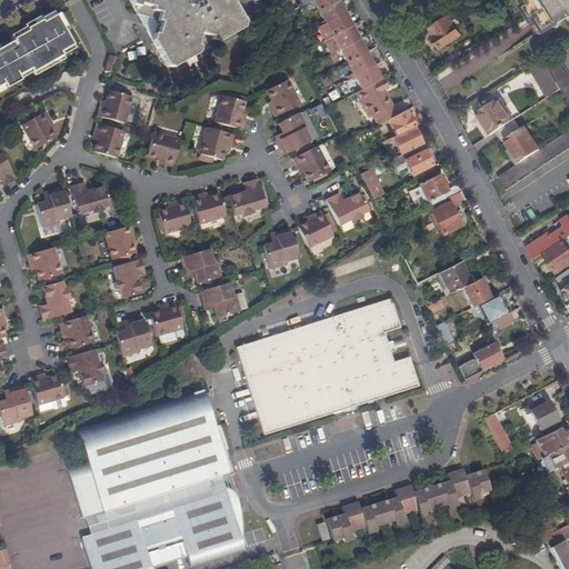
[(128,0),(136,13),(141,16),(157,20),(156,21),(160,21),(157,35),(153,33),(151,41),(166,67),(171,68),(241,29),(243,22),(230,0),(128,0)]
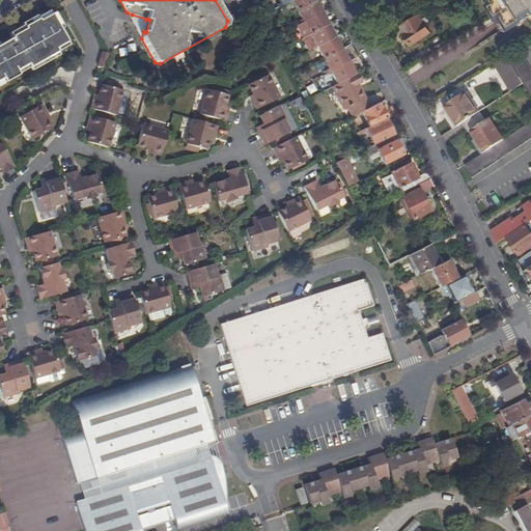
[(297,10),(314,1),(313,0),(290,0),(289,1),(290,3),(292,2),(297,10)]
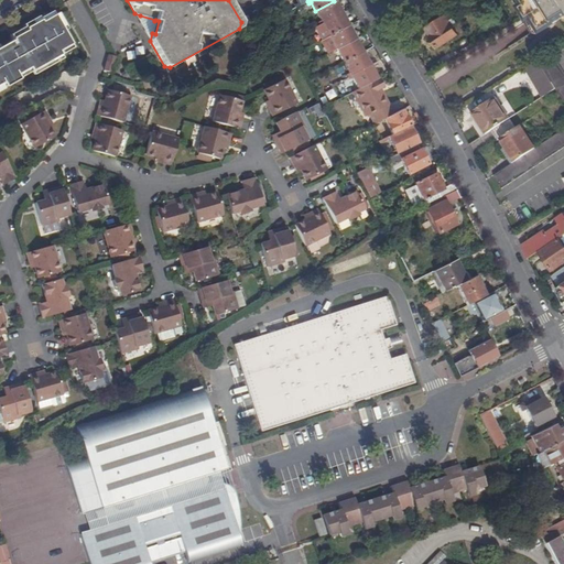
[(563,0),(518,0),(520,2),(516,4),(525,20),(534,14),(537,19),(548,20),(552,18),(555,22),(563,15),(563,0)]
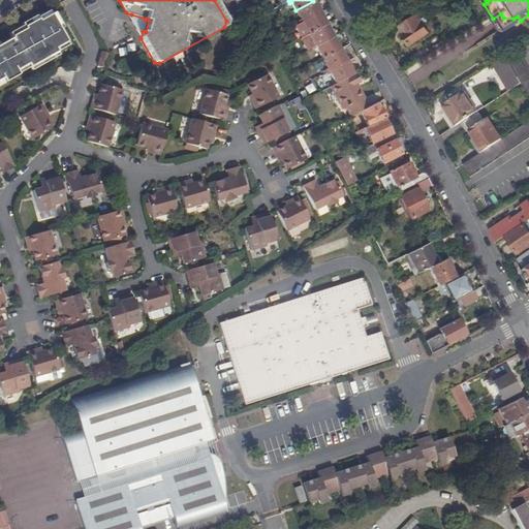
[(300,23),(319,12),(313,1),(296,10),(301,20),(299,21),(300,23)]
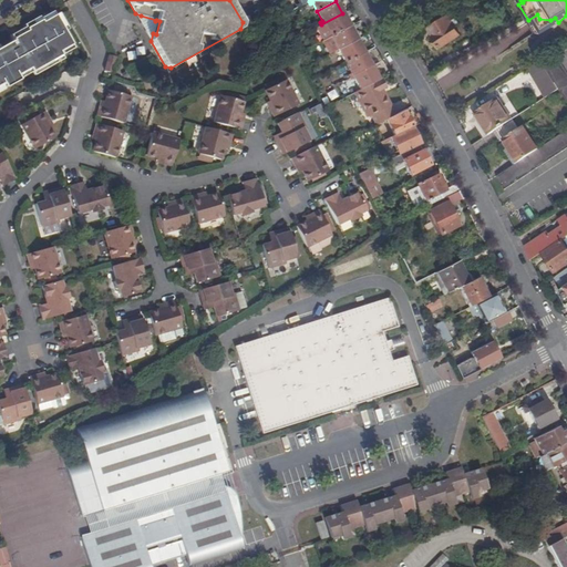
[(42,21),(55,13),(53,10),(40,18),(41,20),(42,21)]
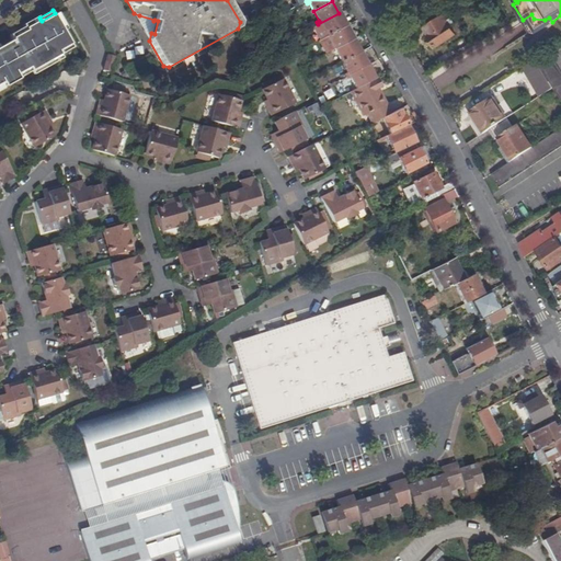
[(58,50),(71,43),(55,13),(42,21),(41,20),(26,27),(27,30),(13,37),(13,39),(0,46),(0,82),(3,81),(15,73),(30,67),(31,70),(45,61),(60,54),(58,50)]
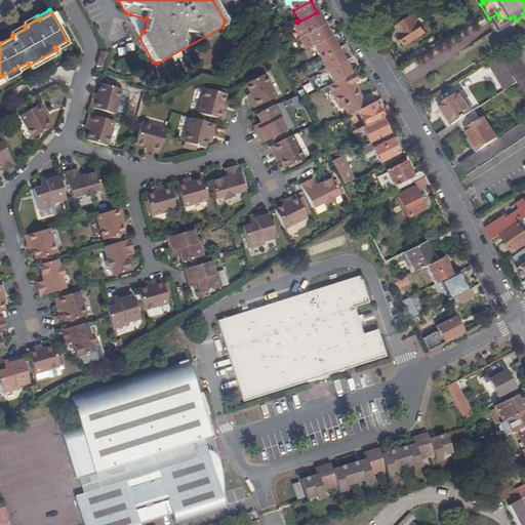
[(130,14),(125,12),(139,38),(142,31),(145,32),(148,19),(144,19),(145,18),(130,14)]
